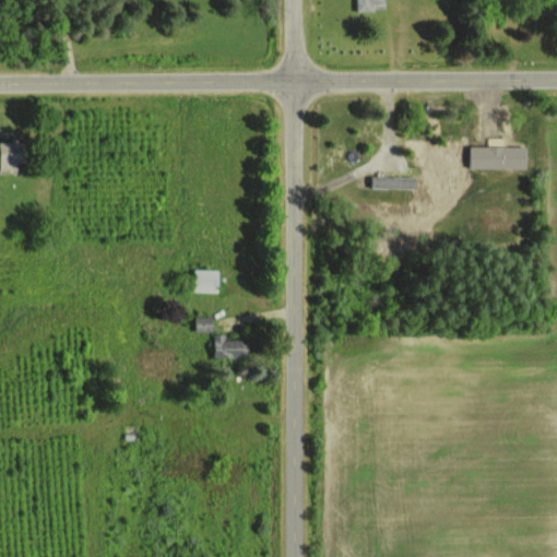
[(386,0),(358,0),(358,12),(376,12),(376,6),(387,6),(386,0)]
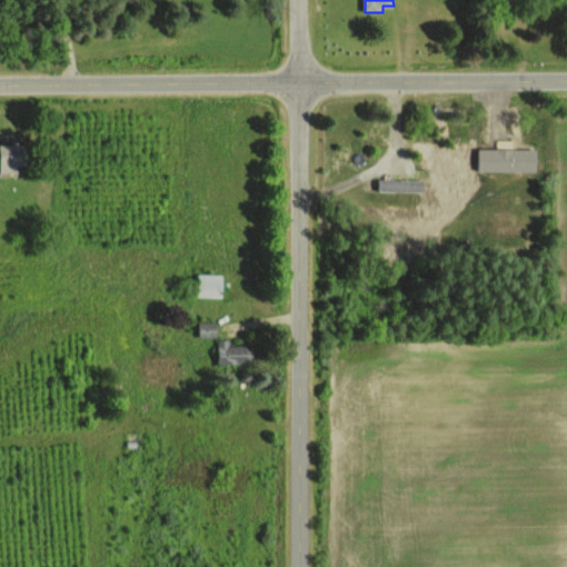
[(1,175),(19,173),(19,165),(26,165),(25,145),(0,145),(1,175)]
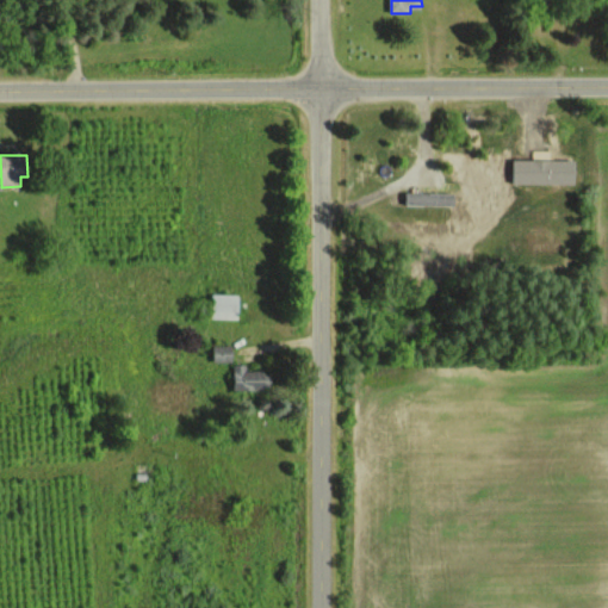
[(515,185),(576,186),(576,161),(515,160),(515,185)]
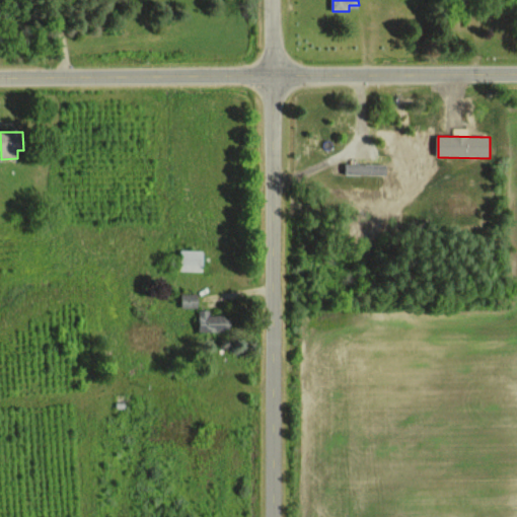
[(387,176),(387,166),(347,165),(347,175),(387,176)]
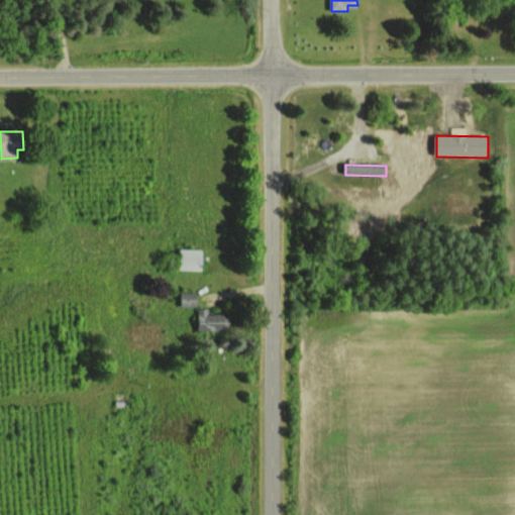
[(180,271),(202,272),(203,250),(181,250),(180,271)]
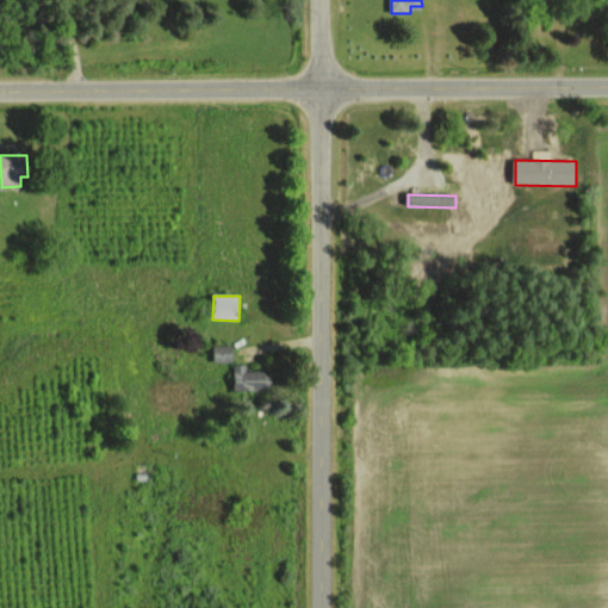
[(213,364),(233,364),(233,347),(213,347),(213,364)]
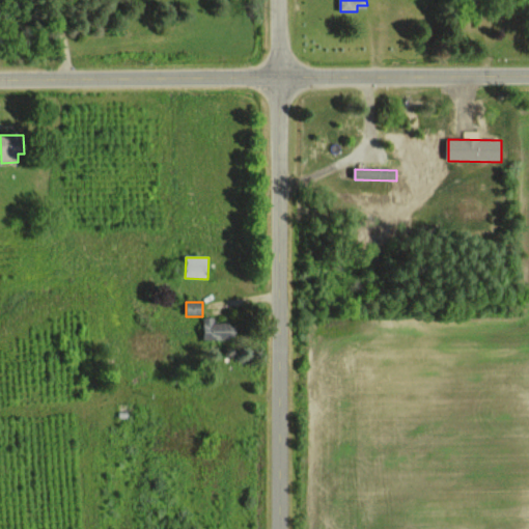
[(203,341),(238,341),(238,329),(241,329),(240,309),(226,309),(226,324),(215,324),(215,318),(203,318),(203,341)]
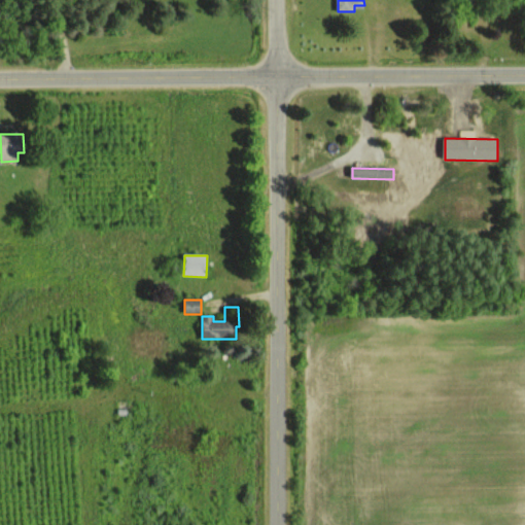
All buildings are outlined.
